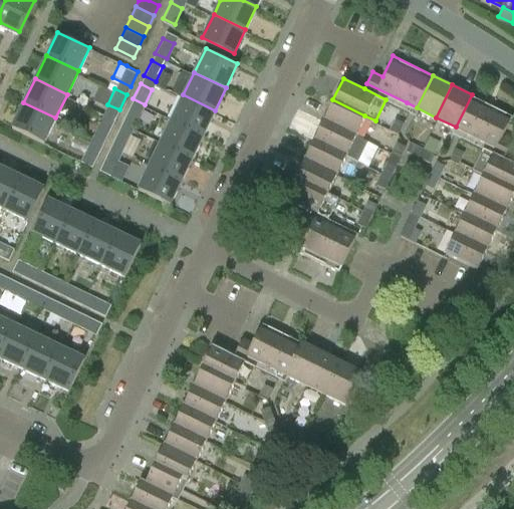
[(172,117),(204,133),(215,110),(183,94),(172,117)]
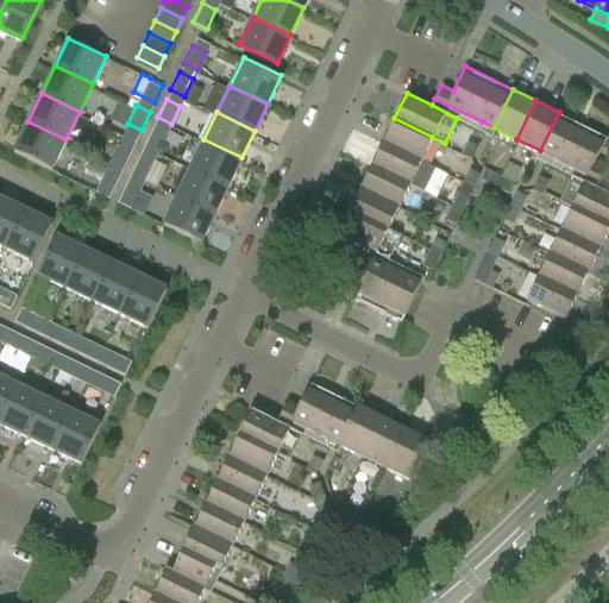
[(598,180),(606,165),(595,159),(606,136),(559,112),(540,150),(598,180)]
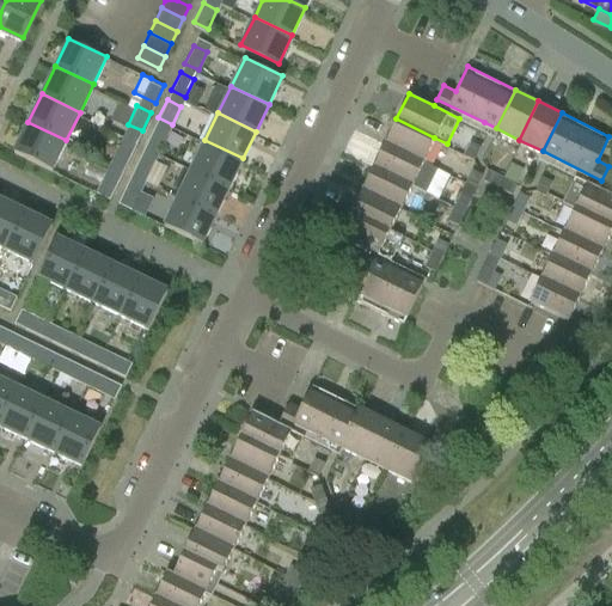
[(434,138),(396,118),(385,140),(423,159),(434,138)]
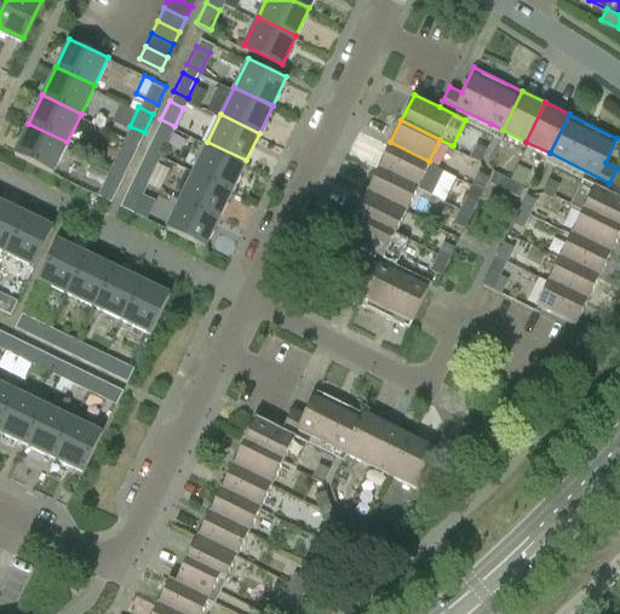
[(67,142),(28,124),(15,151),(53,170),(67,142)]
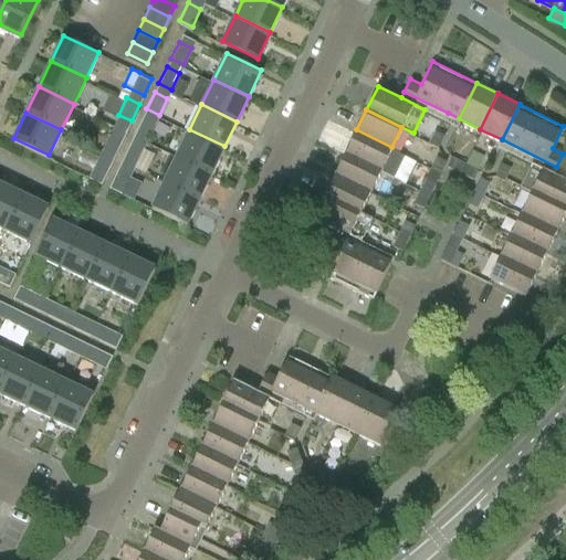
[(134,134),(147,139),(155,123),(143,117),(134,134)]
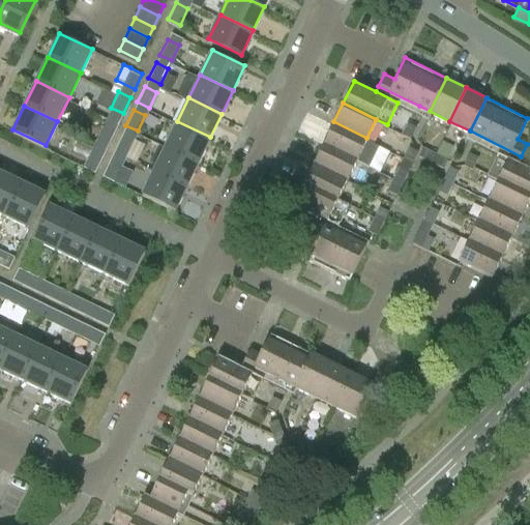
[(119,121),(107,115),(99,132),(111,138),(119,121)]
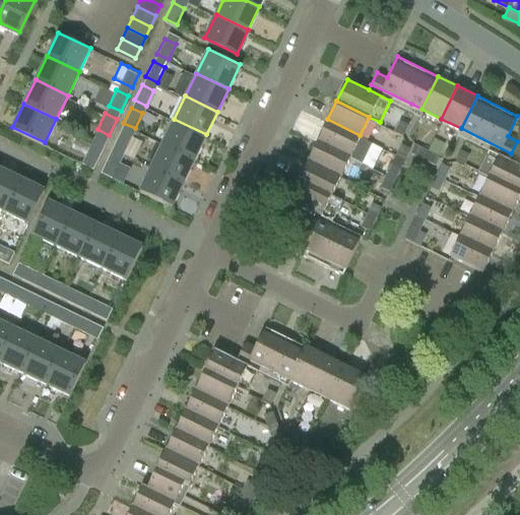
[(402,133),(408,122),(400,118),(394,129),(402,133)]
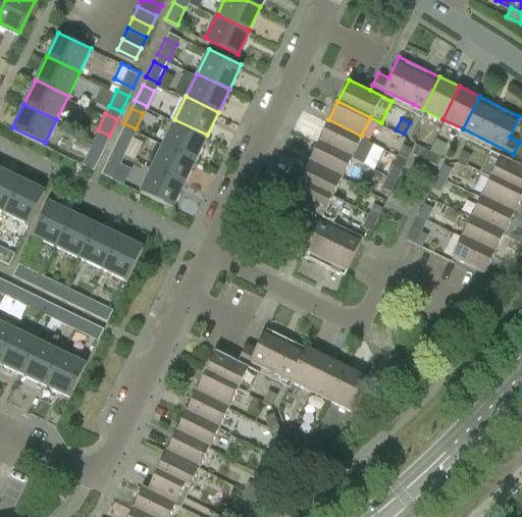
[(207,135),(174,119),(163,143),(196,158),(207,135)]
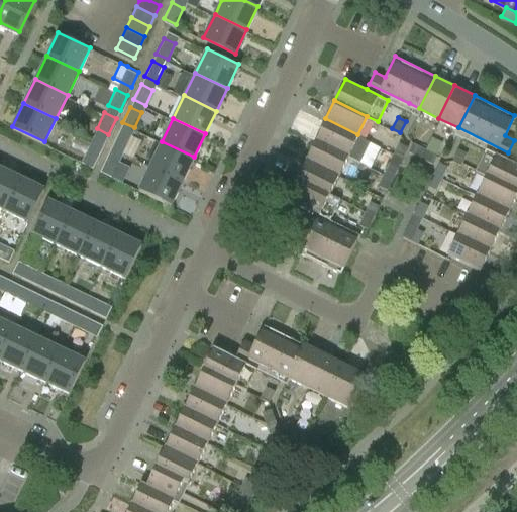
[(316,137),(348,154),(357,134),(325,118),(316,137)]
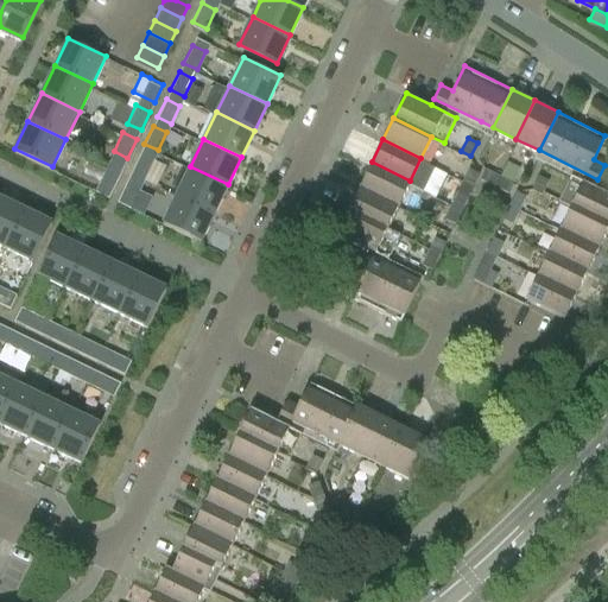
[(131,171),(145,177),(153,159),(140,152),(131,171)]
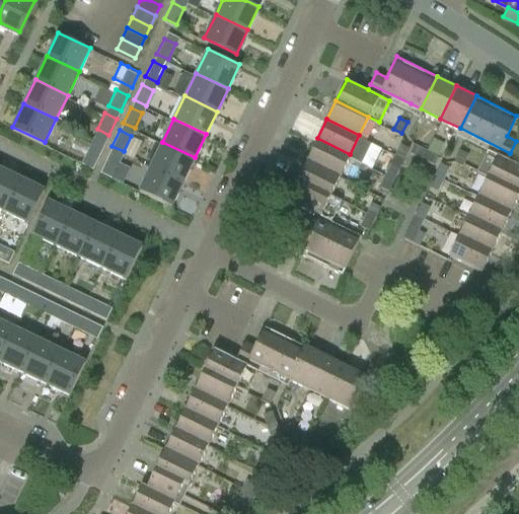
[(105,142),(93,137),(86,152),(97,157),(105,142)]
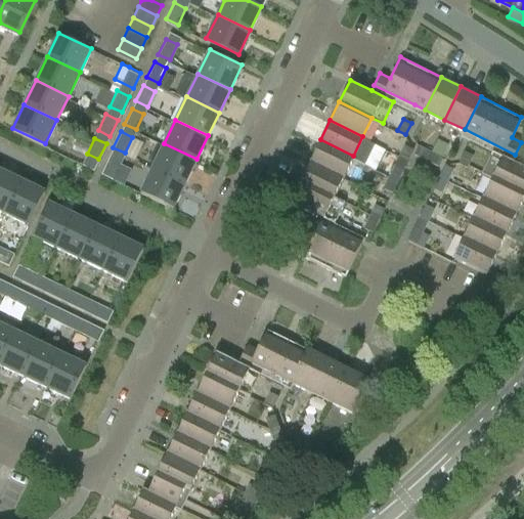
[(353,156),(320,139),(310,159),(344,175),(353,156)]
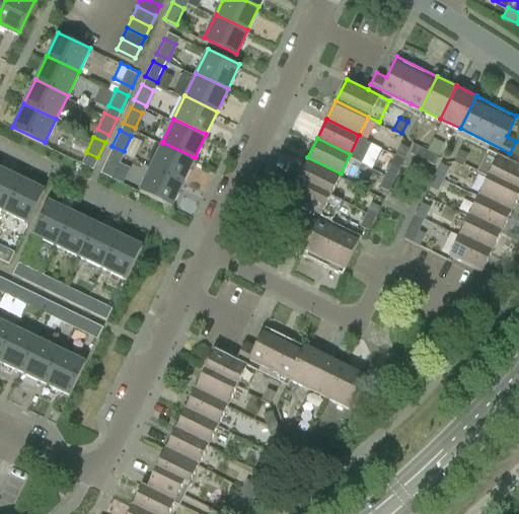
[(403,156),(409,145),(400,141),(395,152),(403,156)]
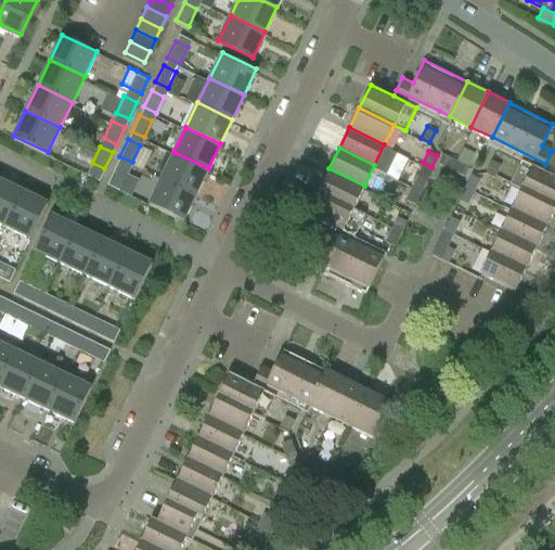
[(208,168),(173,152),(162,176),(196,193),(208,168)]
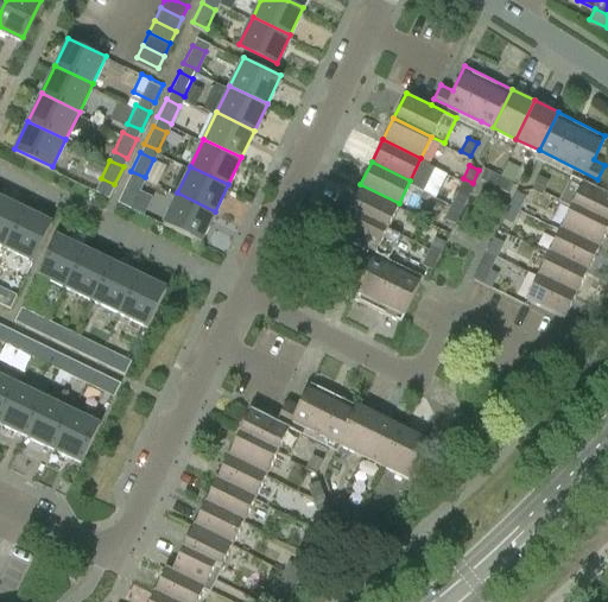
[(494,183),(499,173),(486,166),(481,176),(494,183)]
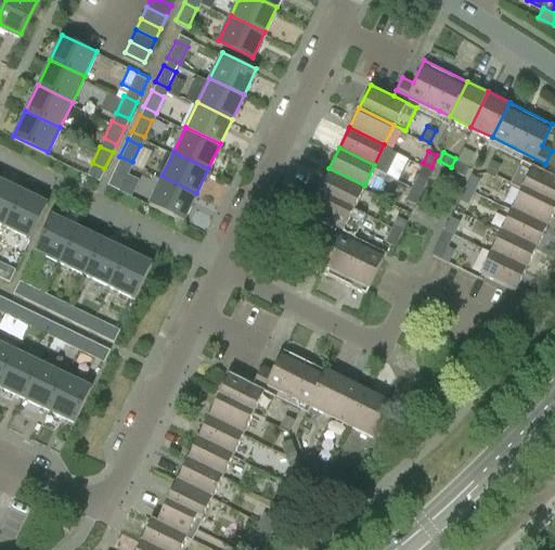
[(494,174),(500,162),(491,157),(486,169),(494,174)]
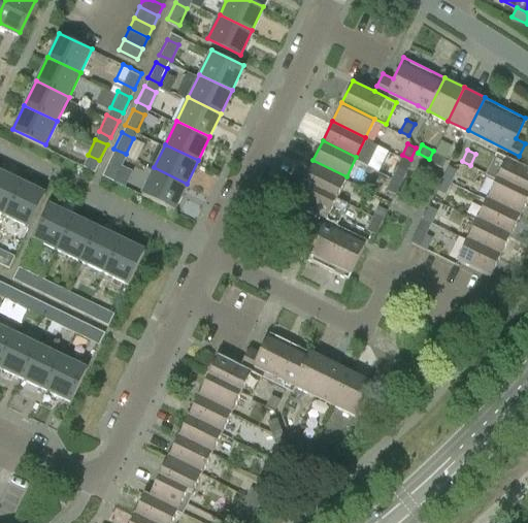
[(433,151),(429,159),(441,164),(446,156),(433,151)]
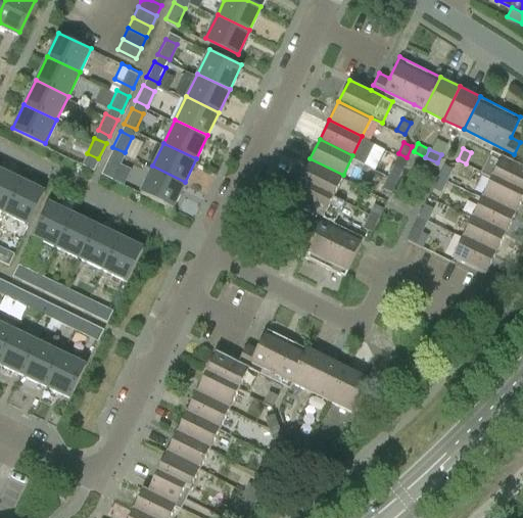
[(491,176),(522,191),(522,165),(491,149),(480,171),(491,176)]
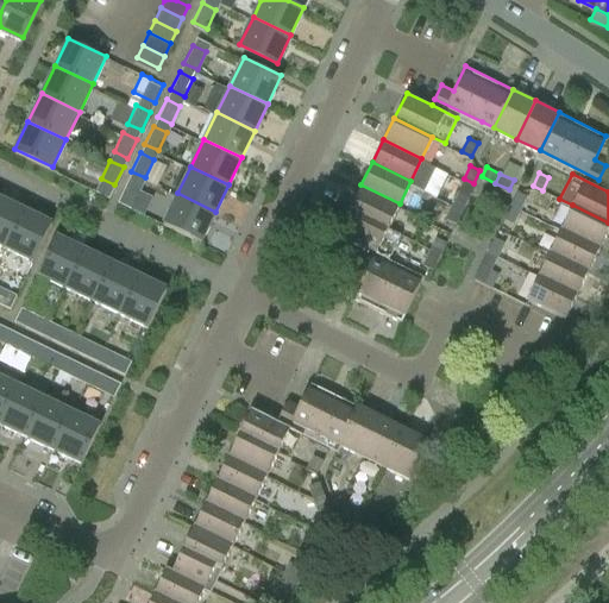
[(131,206),(140,187),(126,180),(118,199),(131,206)]
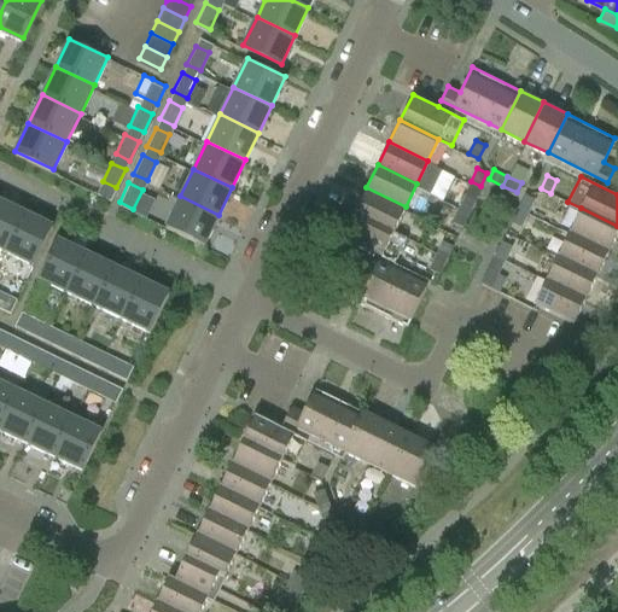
[(366,187),(360,199),(355,210),(394,229),(406,207),(366,187)]
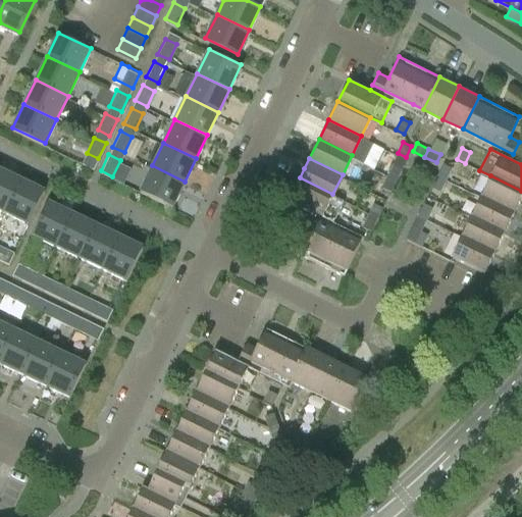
[(387,173),(396,177),(401,167),(402,165),(394,161),(387,173)]
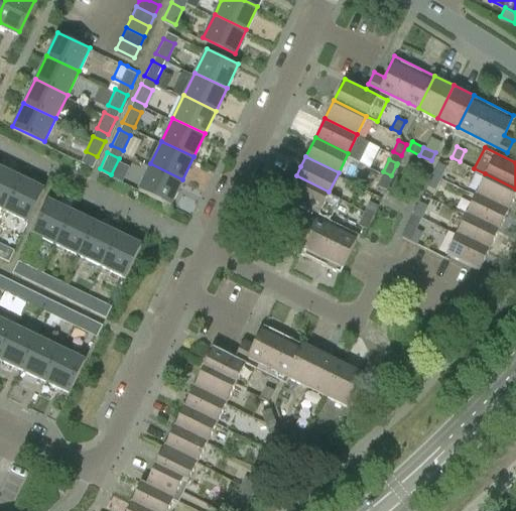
[(438,159),(435,164),(432,170),(440,174),(445,163),(438,159)]
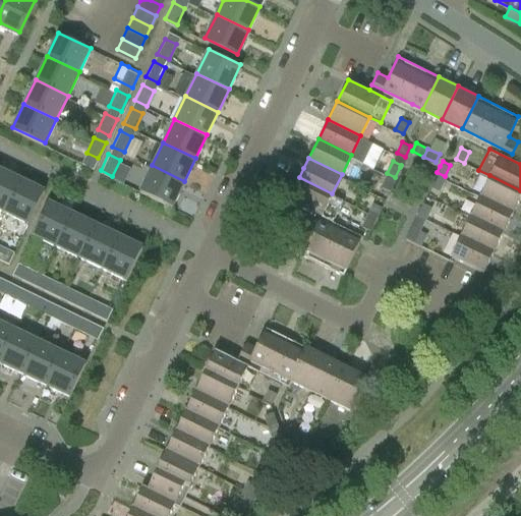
[(184,181),(152,165),(140,189),(173,205),(184,181)]
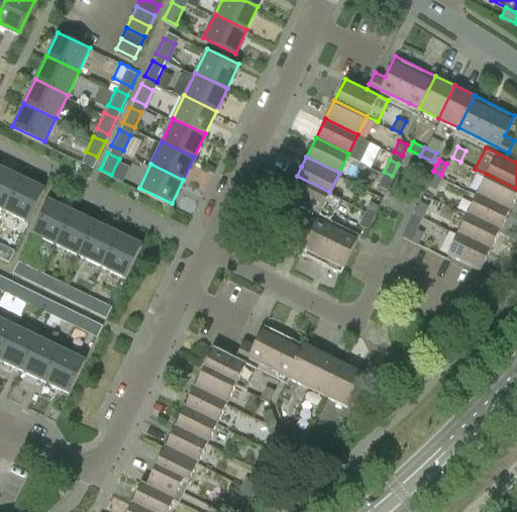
[(0,206),(5,208),(20,177),(0,166),(0,206)]
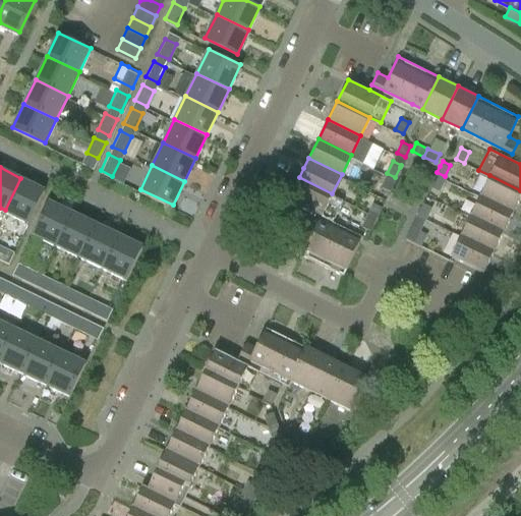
[(445,176),(437,172),(430,184),(439,188),(445,176)]
